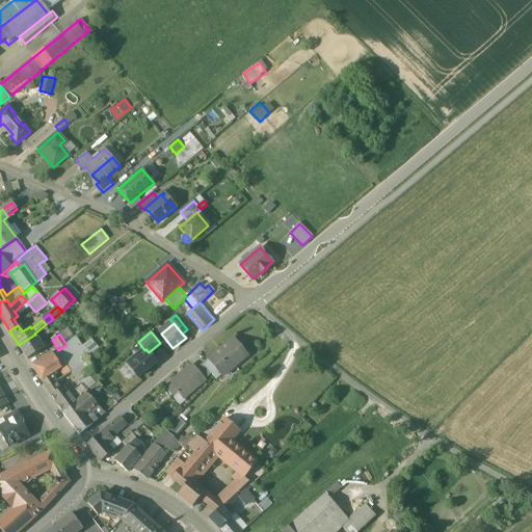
[(34,335),(19,345),(27,360),(44,349),(34,335)]
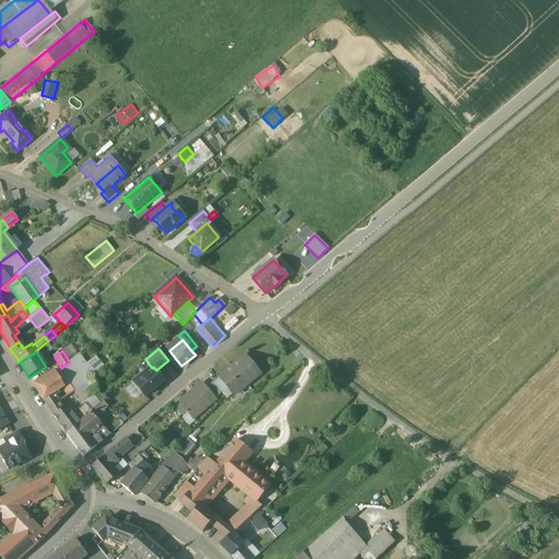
[(245,355),(218,378),(219,379),(233,394),(234,396),(260,373),(245,355)]
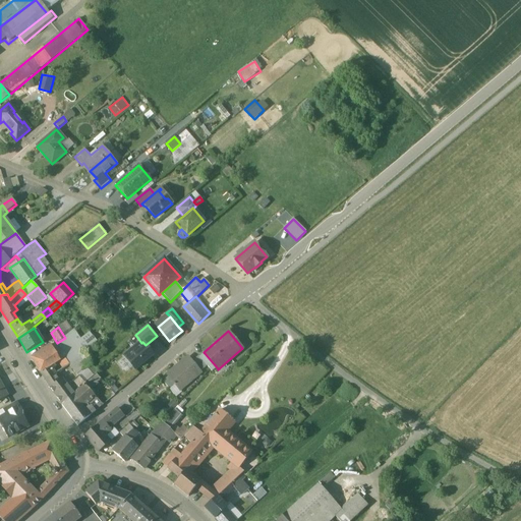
[(85,348),(98,343),(93,332),(80,337),(85,348)]
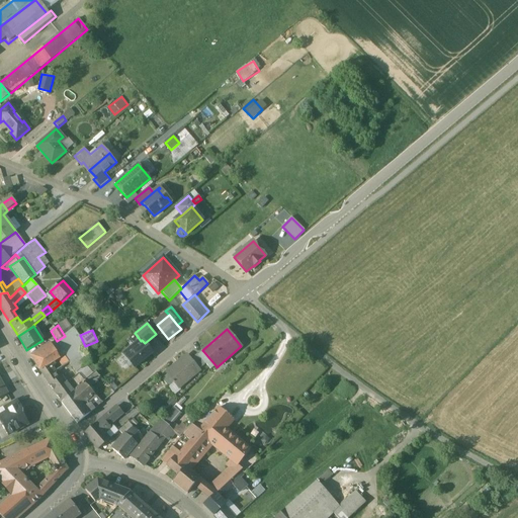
[(66,337),(56,343),(50,343),(54,349),(58,346),(69,362),(79,356),(66,337)]
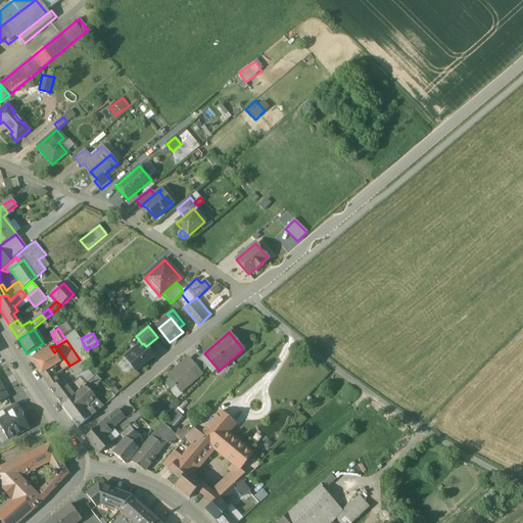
[(142,344),(125,359),(136,371),(153,357),(146,346),(143,343),(142,344)]
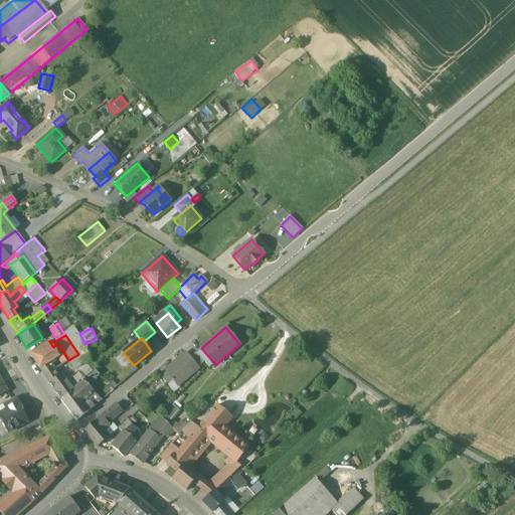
[(49,341),(39,348),(30,354),(40,369),(59,357),(53,347),(49,341)]
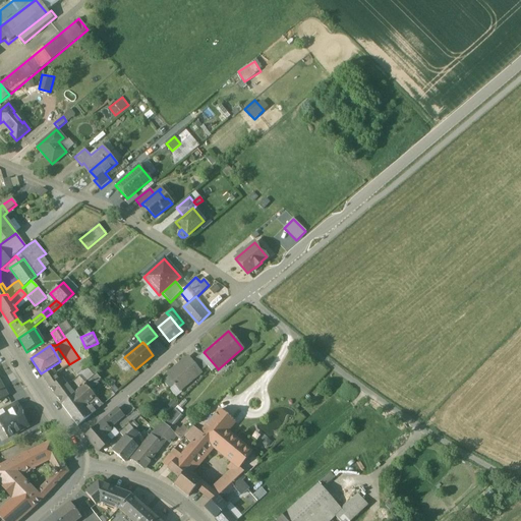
[(217,367),(205,353),(199,357),(207,365),(212,371),(217,367)]
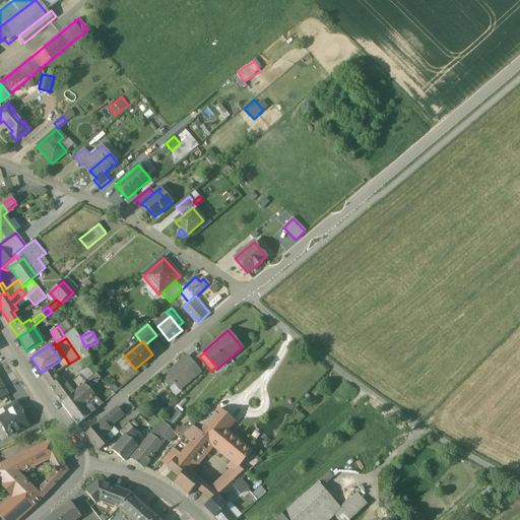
[(199,356),(198,355),(191,361),(199,371),(198,371),(199,372),(206,365),(199,356)]
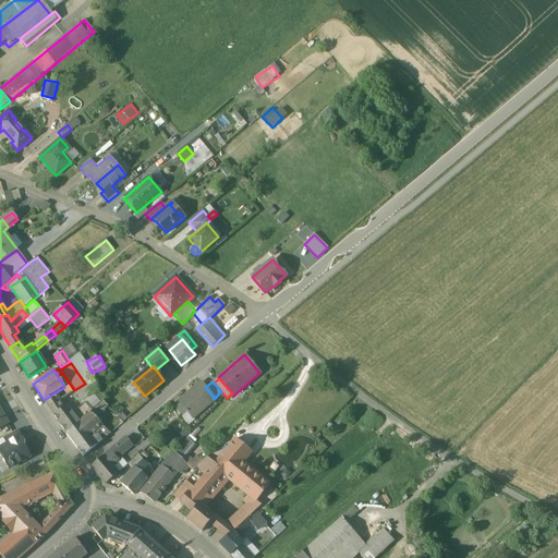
[(201,383),(191,390),(191,389),(186,393),(187,393),(179,401),(180,402),(174,409),(182,417),(189,412),(193,417),(203,410),(201,408),(213,398),(214,398),(205,387),(201,383)]
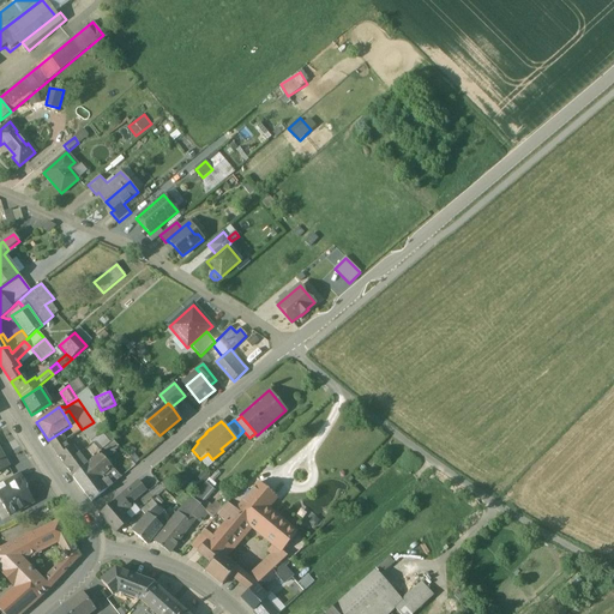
[(94,422),(82,429),(90,443),(101,433),(94,422)]
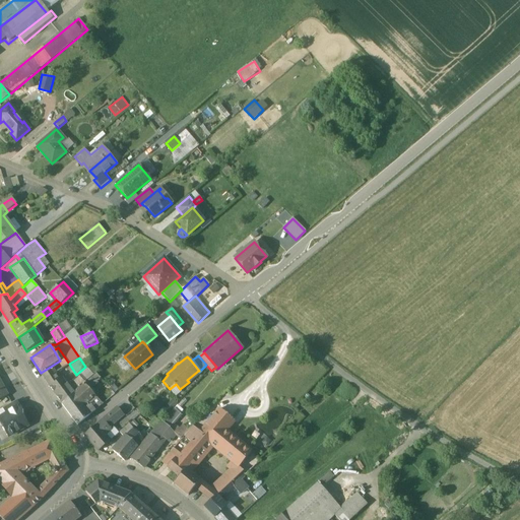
[(85,371),(81,374),(82,375),(80,377),(84,382),(90,377),(85,371)]
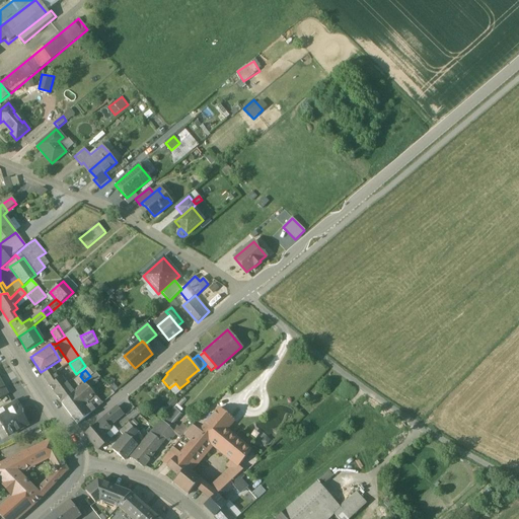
[(90,376),(84,381),(85,382),(84,383),(90,389),(98,382),(96,381),(100,378),(95,372),(90,376)]
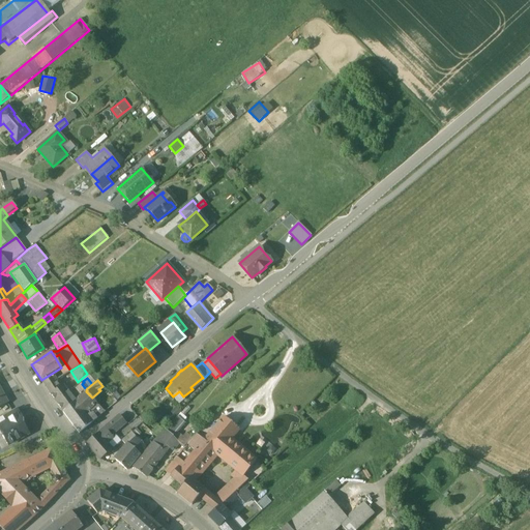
[(55,381),(47,387),(51,394),(59,388),(55,381)]
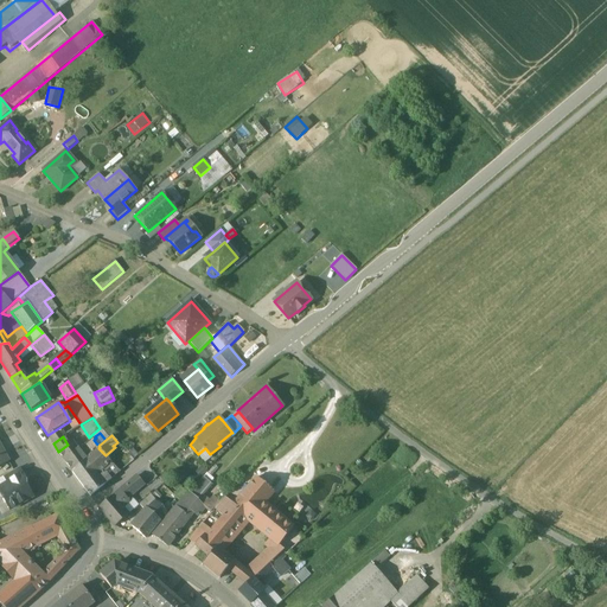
[(91,438),(83,447),(82,446),(78,448),(85,459),(98,448),(100,447),(98,446),(94,440),(91,438)]
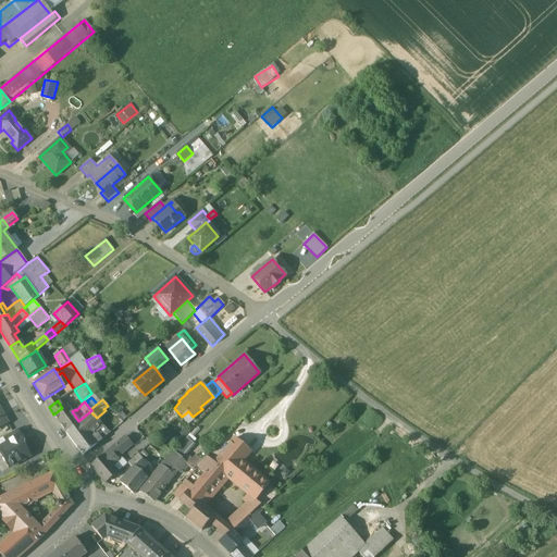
[(62,408),(53,415),(66,433),(78,421),(72,411),(66,405),(62,408)]
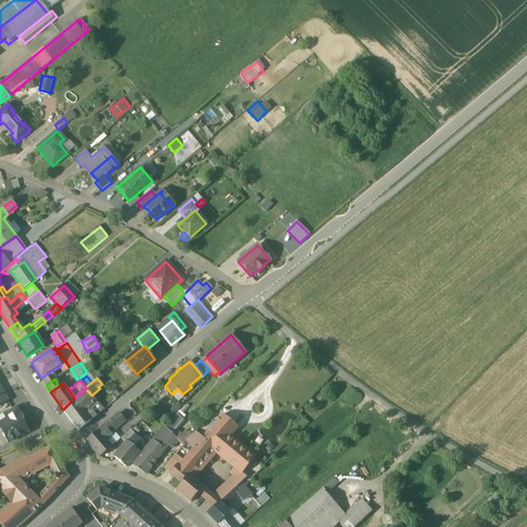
[(74,398),(63,410),(78,431),(96,416),(89,408),(97,401),(92,395),(85,389),(74,398)]
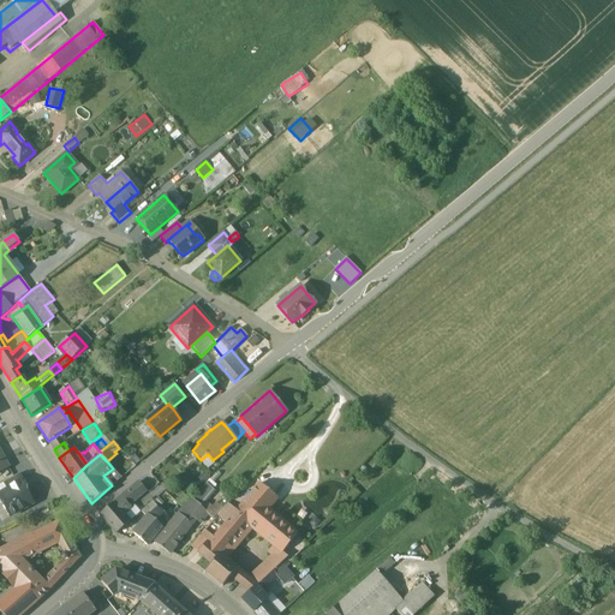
[(219,471),(207,484),(213,490),(225,477),(219,471)]
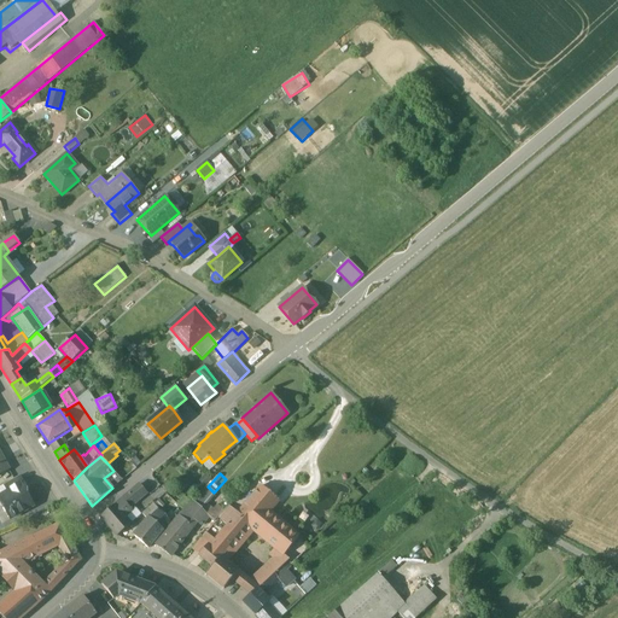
[(19,477),(5,484),(9,493),(11,497),(23,490),(25,489),(19,477)]
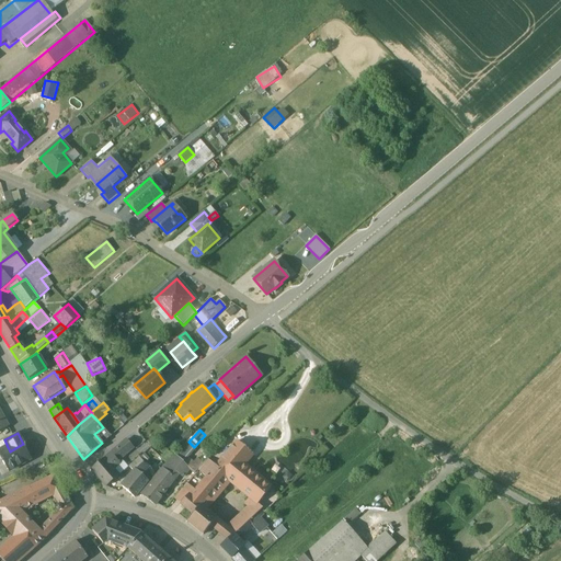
[(125,441),(111,453),(117,460),(119,459),(133,448),(125,441)]
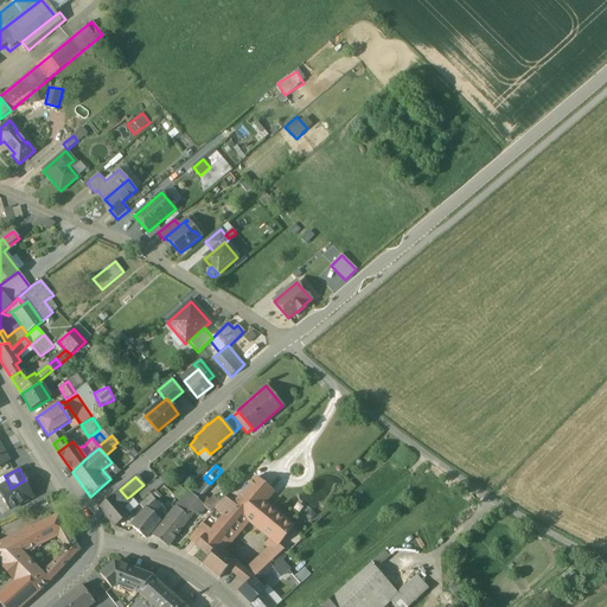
[(294,526),(264,503),(274,492),(256,478),(234,505),(231,508),(249,522),(270,540),(279,545),(294,526)]
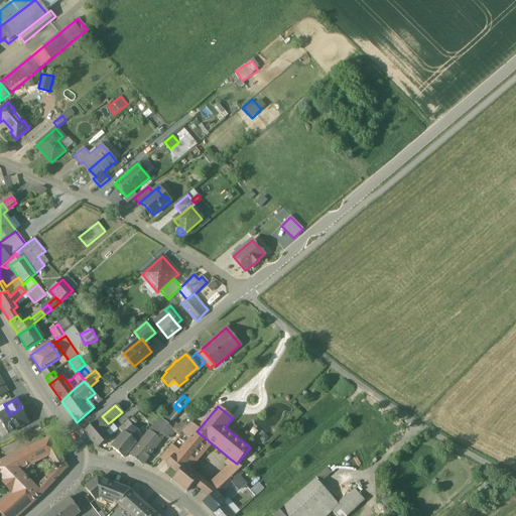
[(19,409),(9,415),(7,411),(0,414),(0,417),(3,422),(2,425),(4,428),(7,429),(9,433),(26,423),(19,409)]
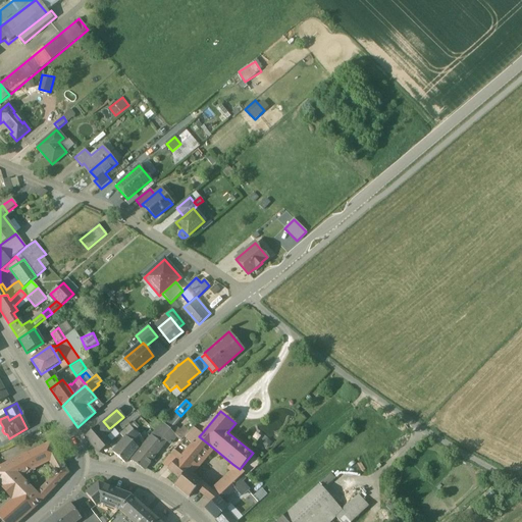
[(103,421),(85,436),(99,453),(111,442),(105,436),(111,431),(109,428),(103,421)]
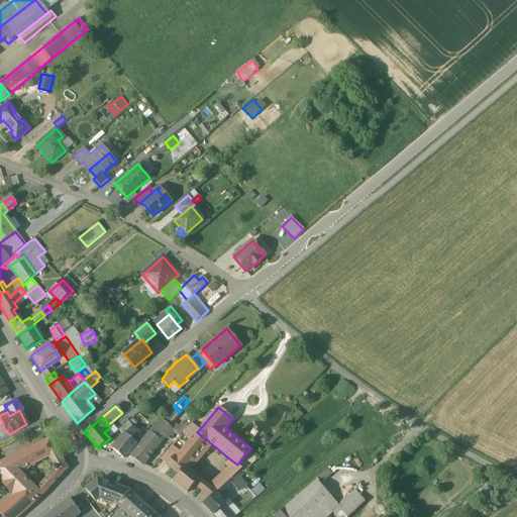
[(161,420),(149,431),(159,439),(164,434),(169,439),(175,432),(161,420)]
